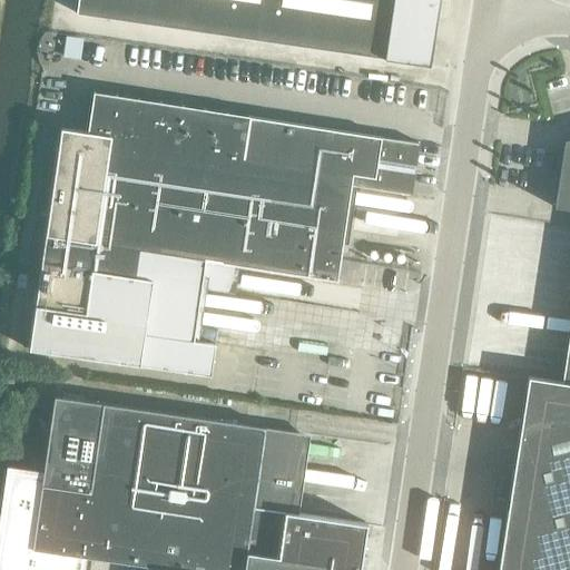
[(78,15),(434,64),(443,0),(78,0),(77,13),(78,15)]
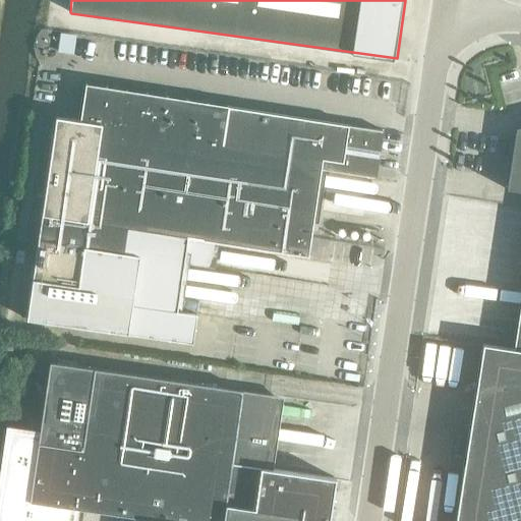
[(85,90),(59,270),(94,272),(95,257),(309,289),(308,307),(356,314),(384,134),(337,128),(336,142),(114,110),(118,95),(85,90)]
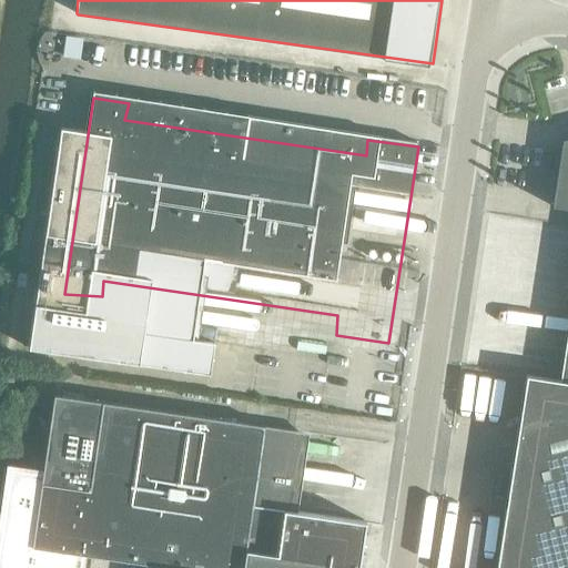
[(567,567),(567,138),(563,140),(553,206),(567,209),(567,382),(526,375),(496,567),(567,567)]
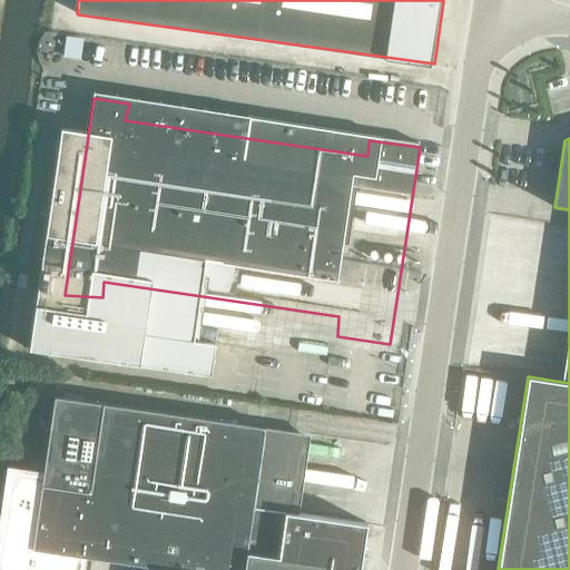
[(146,336),(147,323),(12,308),(7,356),(148,372),(150,352),(134,351),(136,335),(146,336)]
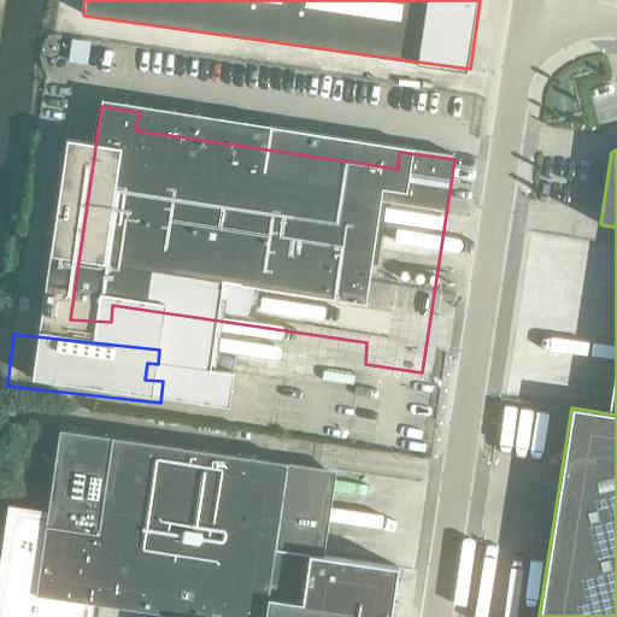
[(206,422),(209,404),(187,401),(186,421),(206,422)]
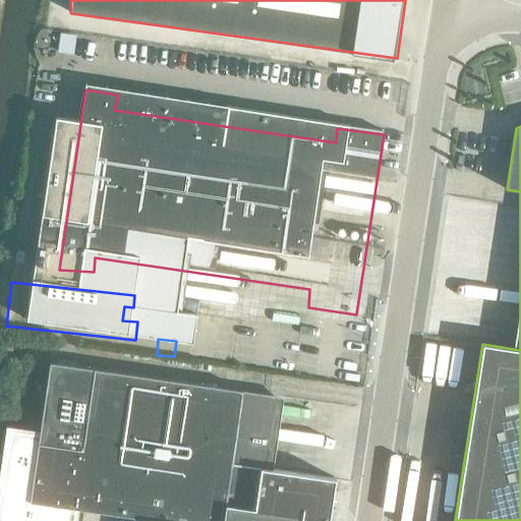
[(416,371),(427,372),(426,383),(441,385),(445,346),(419,344),(416,371)]
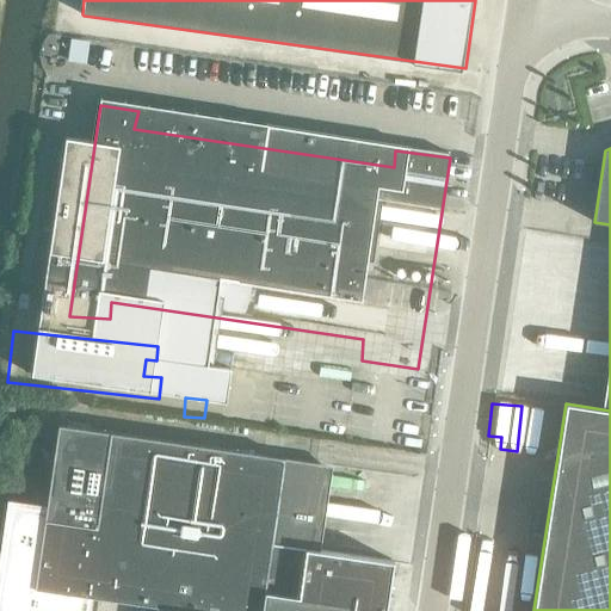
[(334,431),(382,438),(384,425),(337,418),(334,431)]
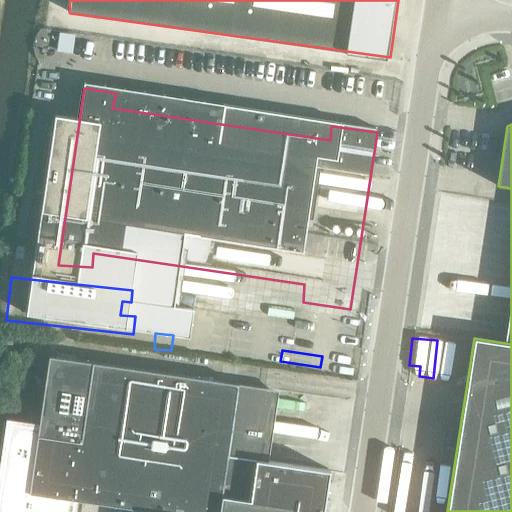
[(7,423),(0,472),(0,511),(74,511),(76,501),(144,511),(143,511),(323,511),(330,472),(266,462),(276,390),(48,356),(38,427),(7,423)]
